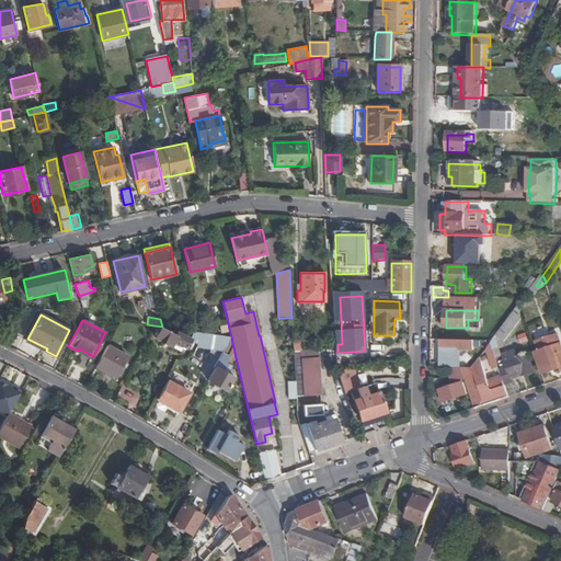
[(191,339),(176,332),(175,334),(161,327),(156,338),(171,345),(173,341),(185,347),(190,350),(194,342),(190,340),(191,339)]
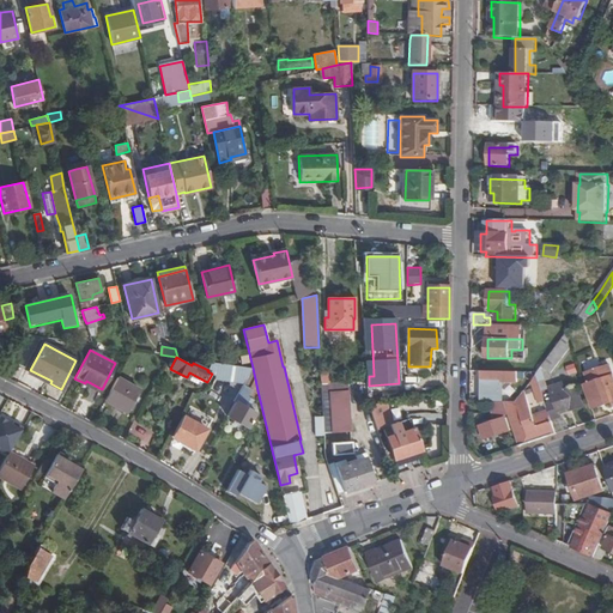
[(217,376),(223,364),(214,363),(211,362),(208,370),(207,371),(212,374),(217,376)]
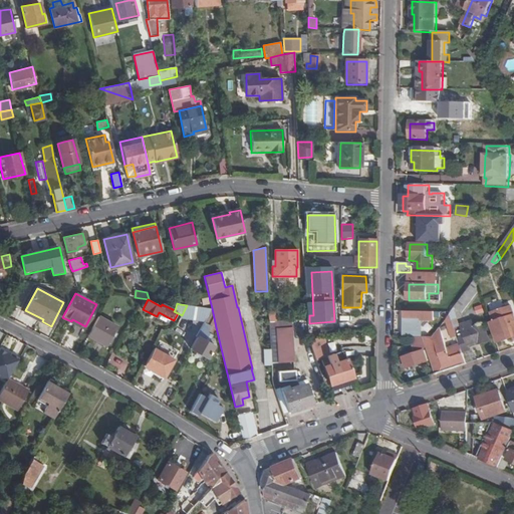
[(182,315),(180,317),(205,320),(212,308),(187,305),(182,315)]
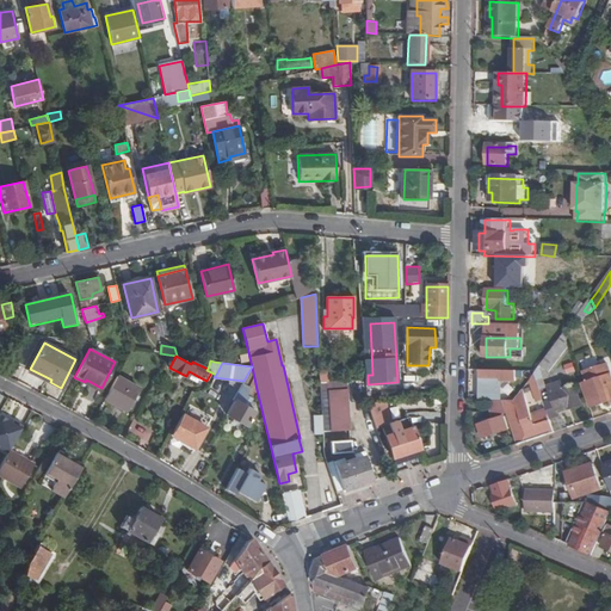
[(610,372),(609,365),(592,371),(593,375),(585,377),(588,386),(584,387),(592,412),(610,405),(610,372)]
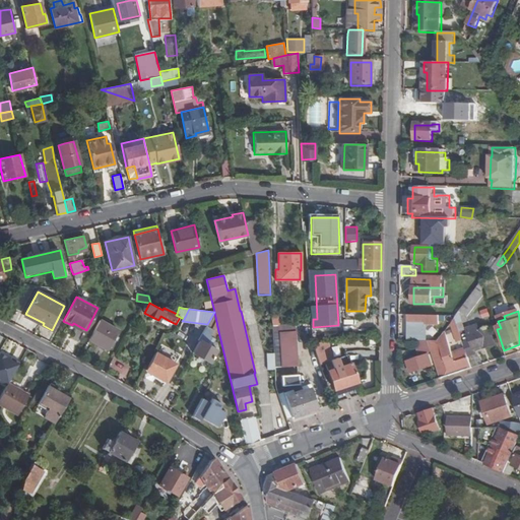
[(214,312),(207,324),(206,325),(213,329),(210,336),(214,338),(218,331),(214,312)]
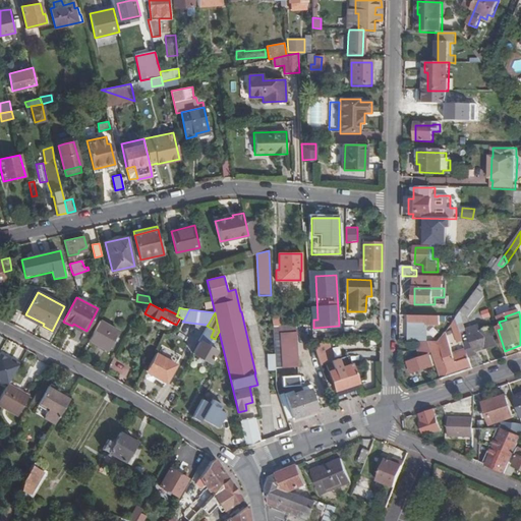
[(411,315),(411,342),(427,342),(428,326),(441,326),(442,316),(411,315)]
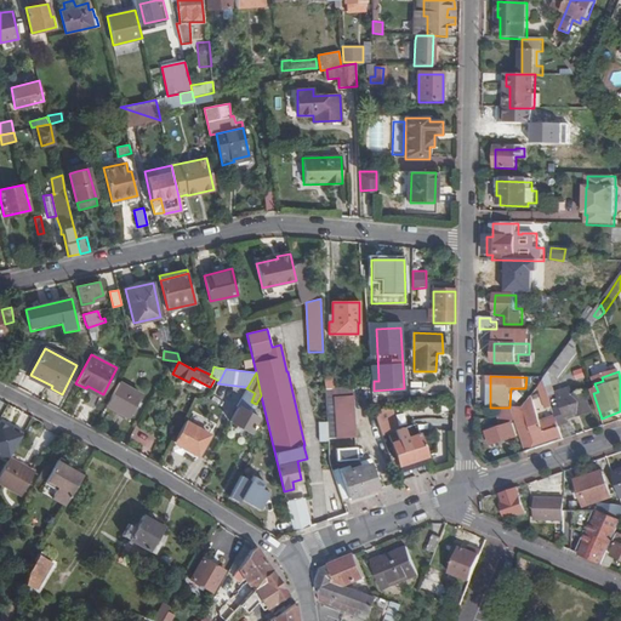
[(189,382),(203,391),(205,385),(192,377),(189,382)]
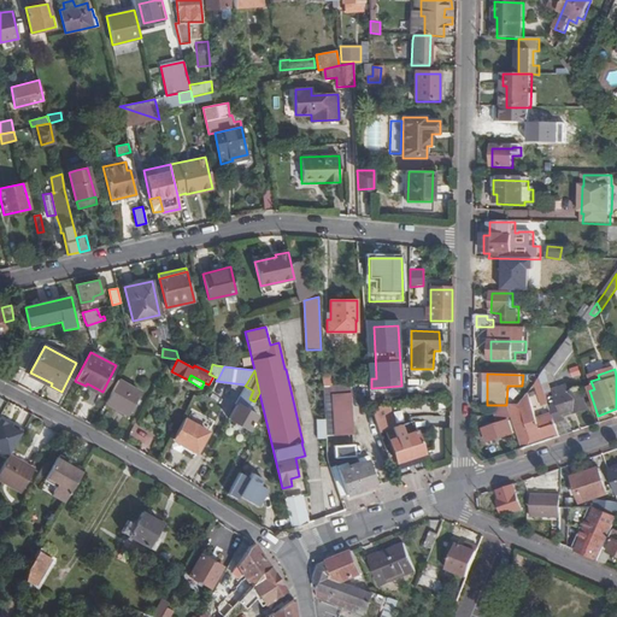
[(544,407),(550,405),(541,378),(536,385),(544,407)]
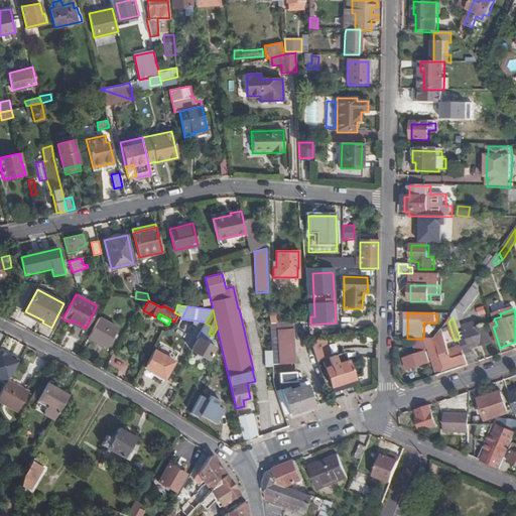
[(88,337),(107,347),(117,328),(99,317),(88,337)]
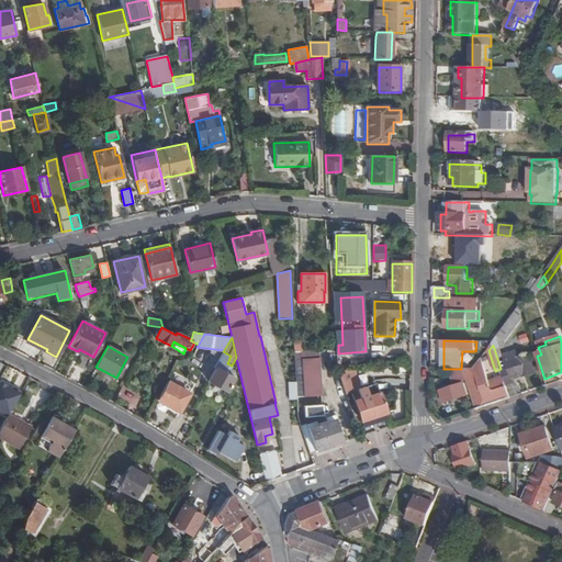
[(298,396),(322,395),(318,349),(302,350),(294,351),(296,382),(298,396)]
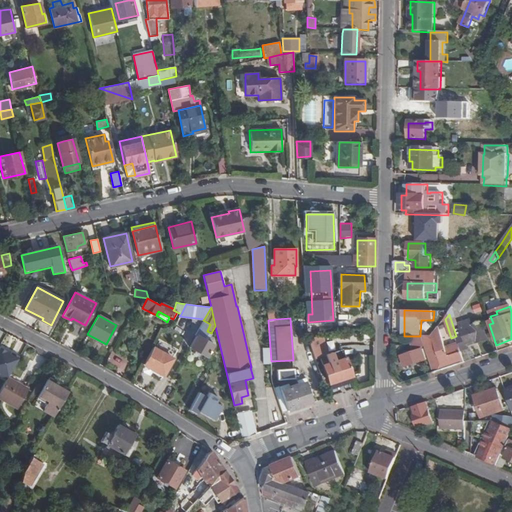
[(207,356),(214,344),(207,341),(211,333),(207,331),(210,324),(203,320),(195,335),(196,336),(190,347),(207,356)]
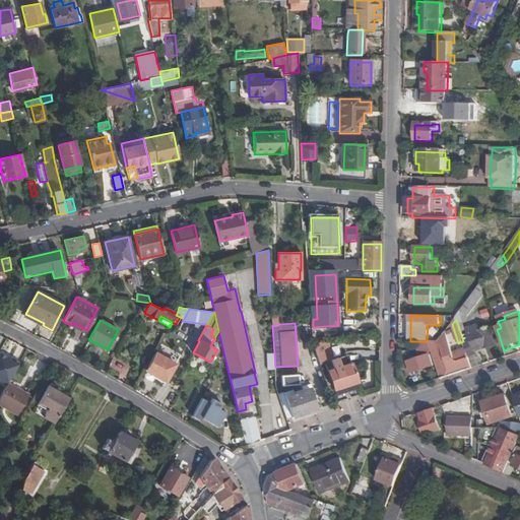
[(490,329),(470,336),(474,349),(482,346),(483,349),(496,345),(490,329)]
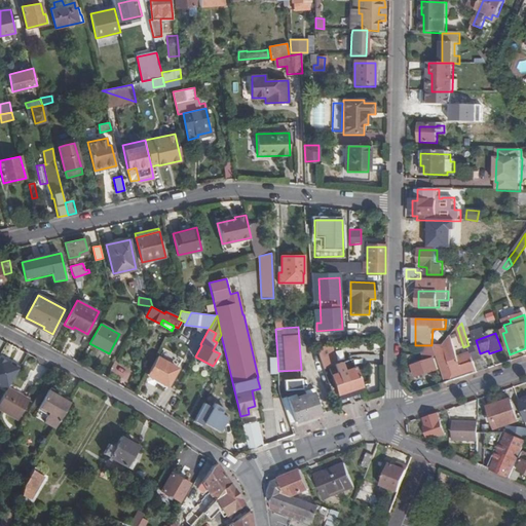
[(459,358),(451,336),(445,345),(435,345),(438,354),(448,382),(479,372),(472,352),(459,358)]
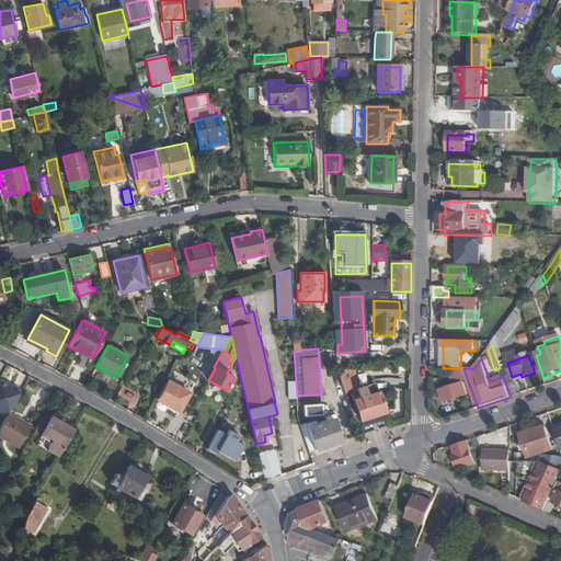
[(342,385),(357,379),(352,367),(348,367),(338,371),(342,385)]
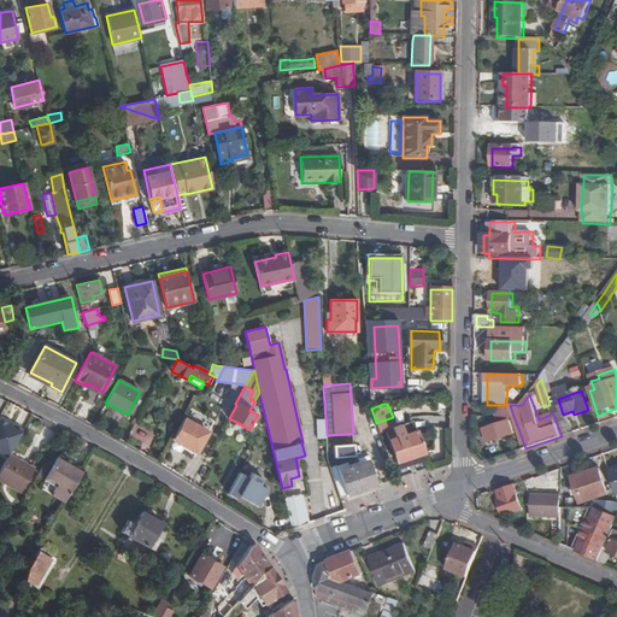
[(504,419),(513,416),(510,405),(507,405),(506,405),(494,409),(497,415),(501,413),(504,419)]
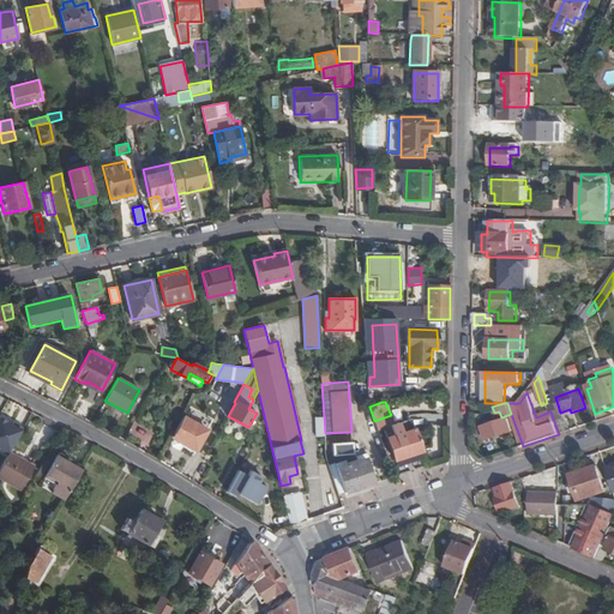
[(393,423),(391,415),(374,421),(378,429),(386,426),(391,425),(393,423)]
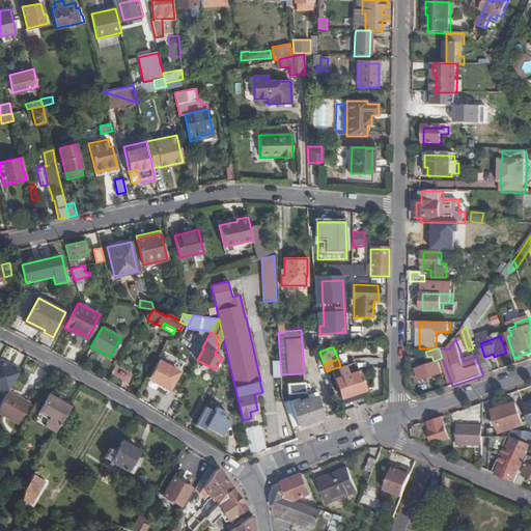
[(170,390),(179,372),(159,360),(149,378),(170,390)]
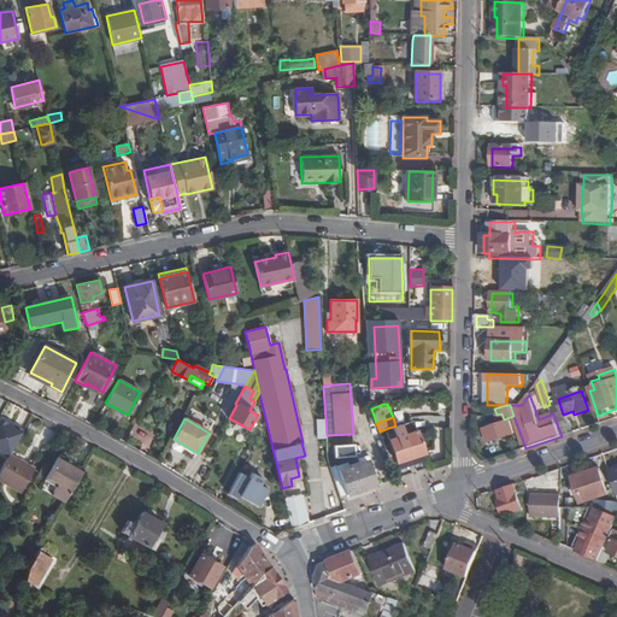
[(325,419),(316,419),(317,438),(327,438),(327,435),(325,419)]
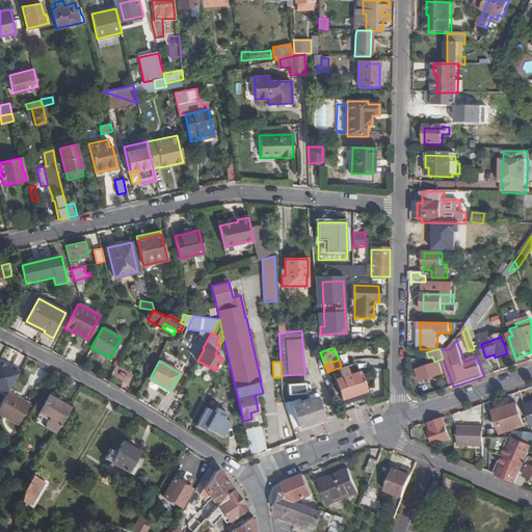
[(355,363),(346,366),(348,371),(357,368),(355,363)]
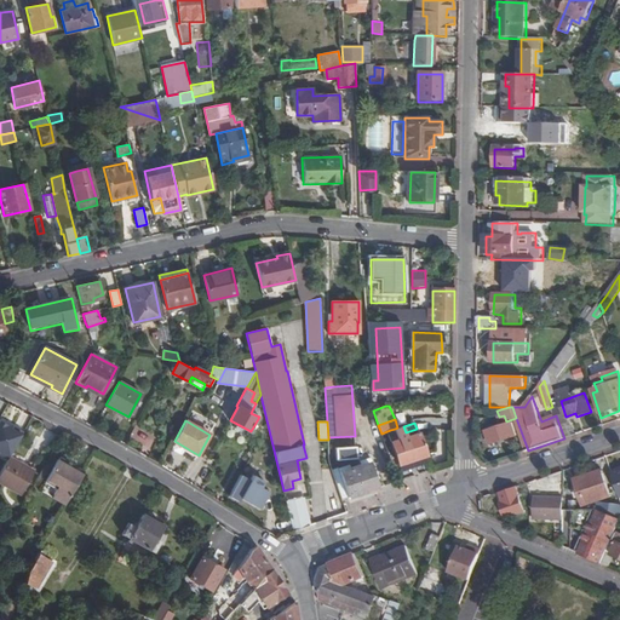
[(511,424),(487,431),(491,445),(516,436),(511,424)]
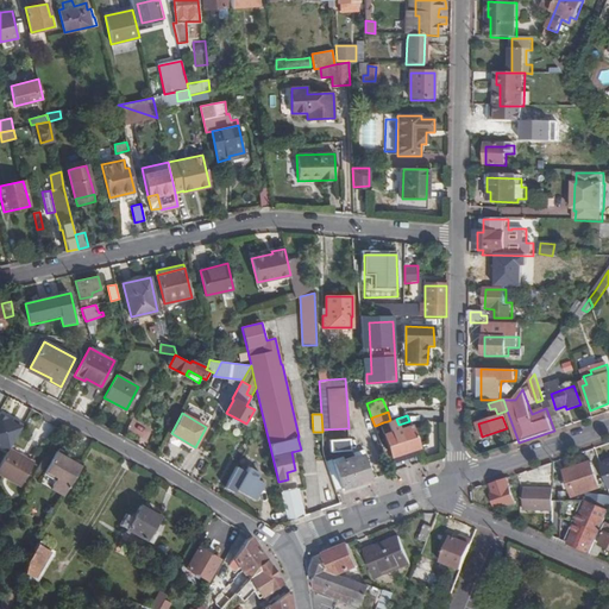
[(390,420),(388,421),(388,424),(381,426),(390,456),(418,446),(409,421),(399,425),(396,419),(390,420)]
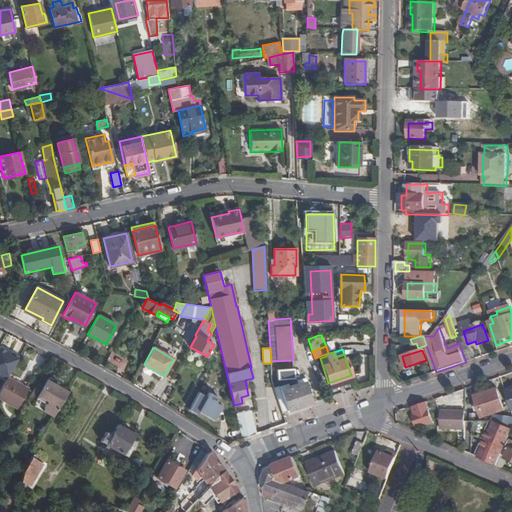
[(294,368),(277,370),(277,380),(294,378),(294,368)]
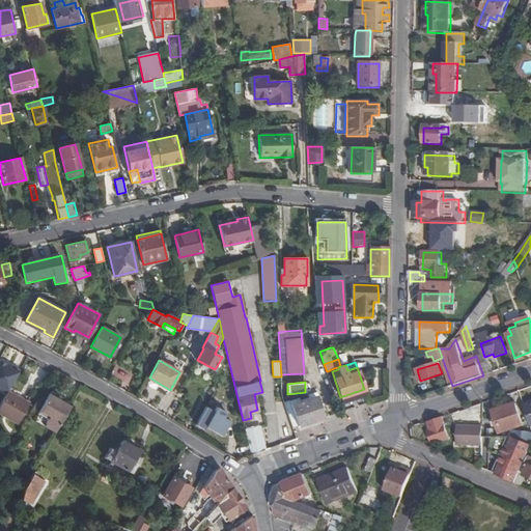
[(0,412),(18,423),(29,403),(7,391),(0,404),(0,412)]
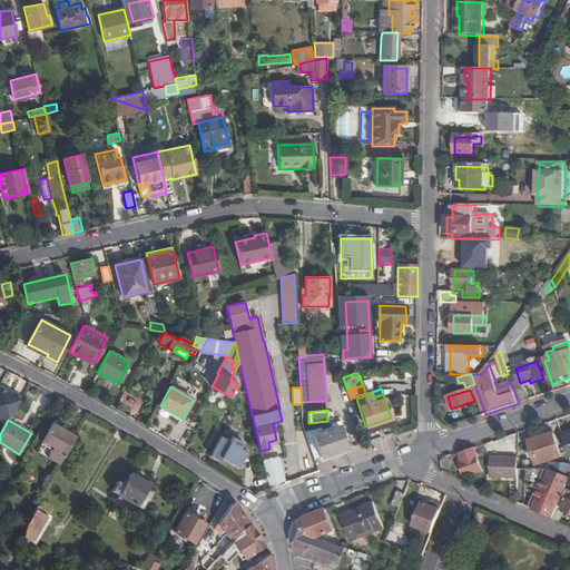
[(312,431),(320,458),(346,449),(340,429),(342,428),(340,421),(330,424),(331,428),(322,431),(321,428),(312,431)]
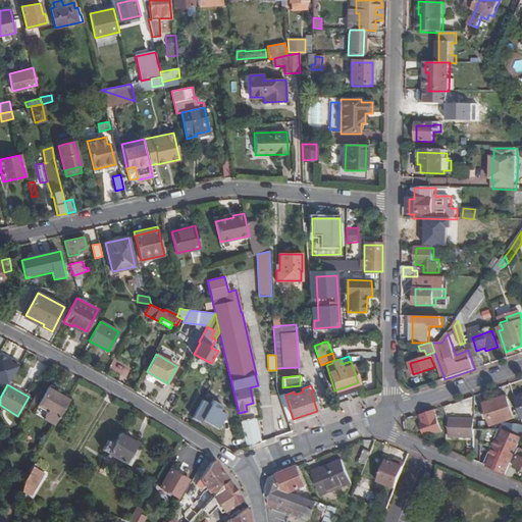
[(49,386),(38,406),(48,411),(45,416),(56,422),(69,399),(49,386)]
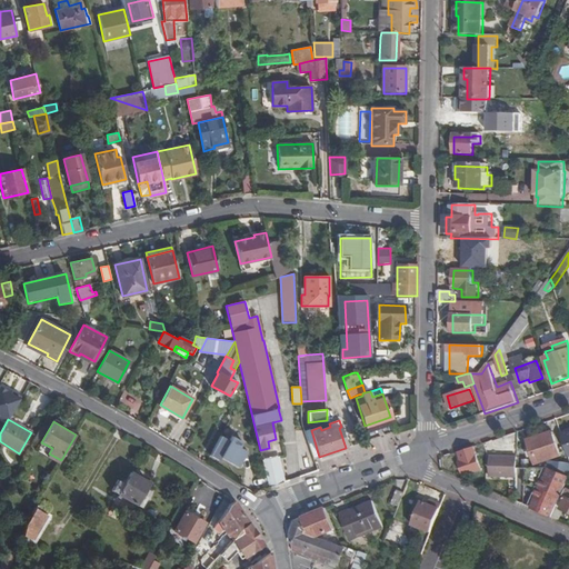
[(226,427),(210,456),(218,460),(220,457),(221,456),(231,461),(230,462),(239,467),(248,451),(240,447),(242,442),(232,436),(235,431),(226,427)]
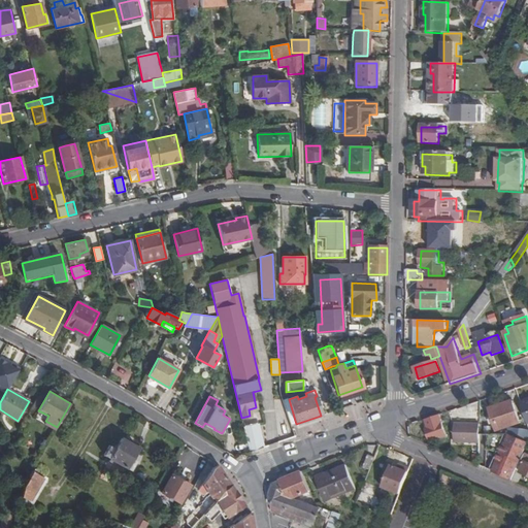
[(515,400),(490,408),(497,431),(522,423),(515,400)]
